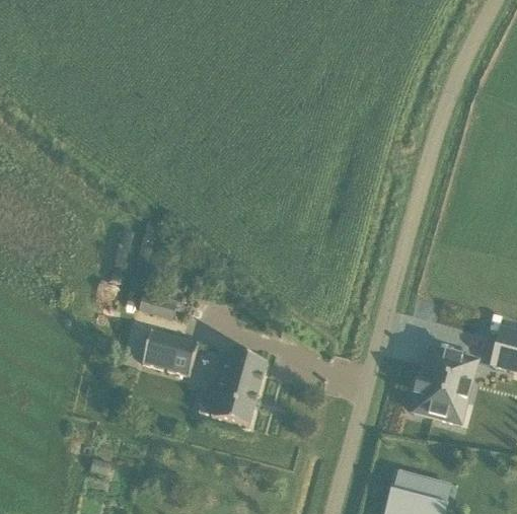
[(516,358),(516,331),(499,326),(489,364),(512,370),(515,358),(516,358)]
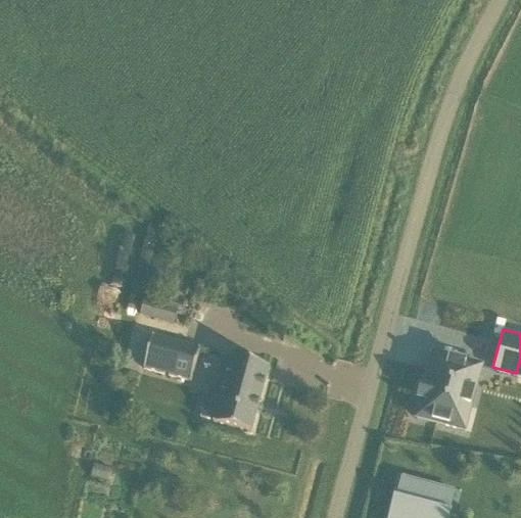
[(197,344),(150,332),(142,364),(189,377),(197,344)]
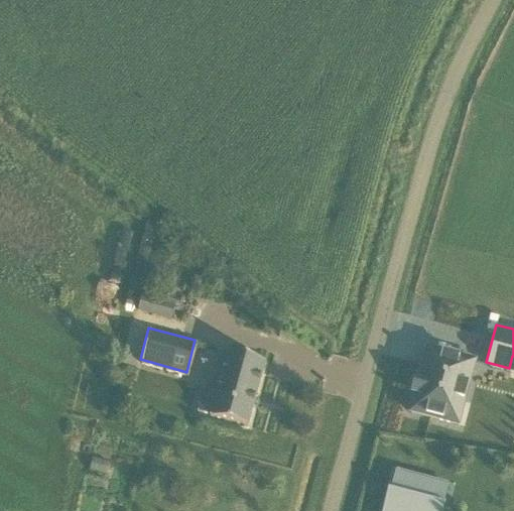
[(407,408),(456,421),(457,420),(444,417),(451,394),(459,396),(470,357),(473,358),(474,357),(425,344),(417,374),(414,373),(410,390),(412,391),(407,408)]
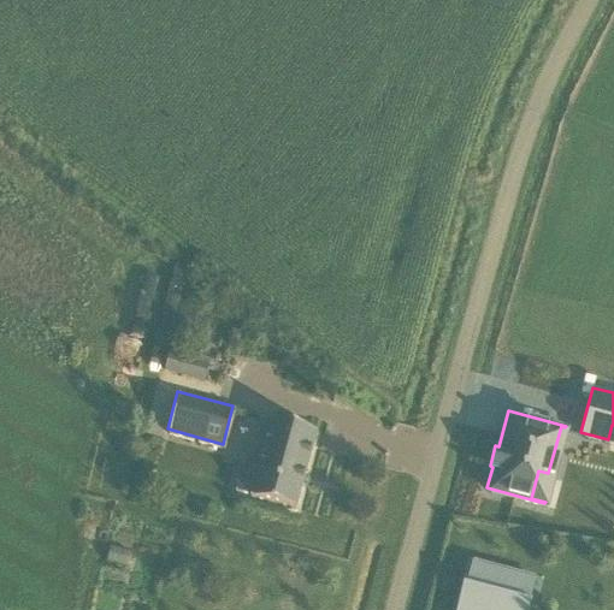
[(241,461),(234,487),(249,492),(248,493),(293,505),(314,428),(270,416),(257,466),(241,461)]
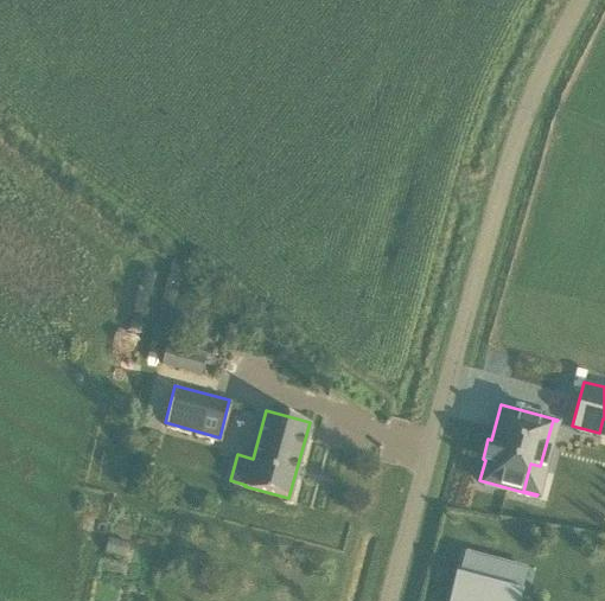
[(518,590),(511,589),(517,564),(477,554),(470,579),(458,575),(456,575),(449,600),(517,600),(521,592),(518,590)]
